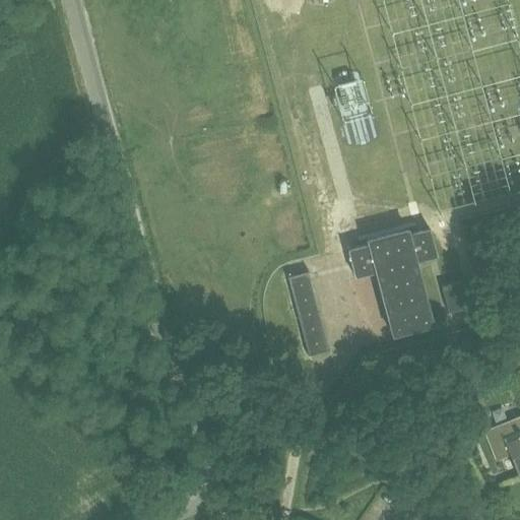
[(363,104),(355,78),(337,83),(344,111),(359,108),(358,105),(363,104)]
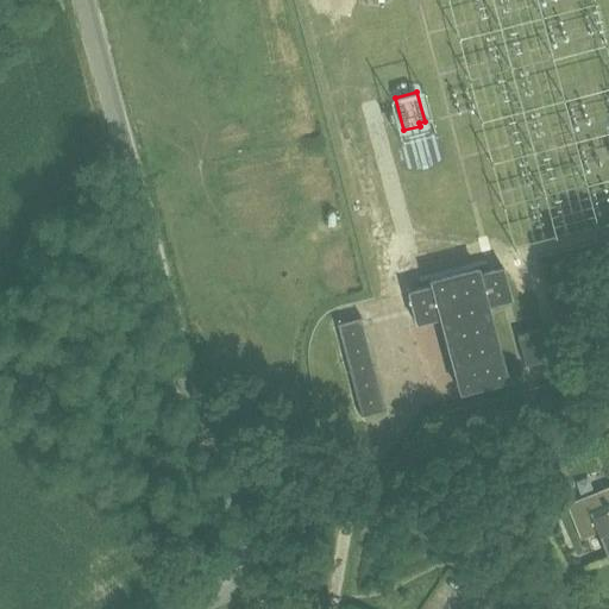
[(502,267),(493,269),(478,272),(477,267),(428,280),(429,286),(406,292),(415,325),(439,318),(459,393),(507,380),(487,306),(512,300),(502,267)]
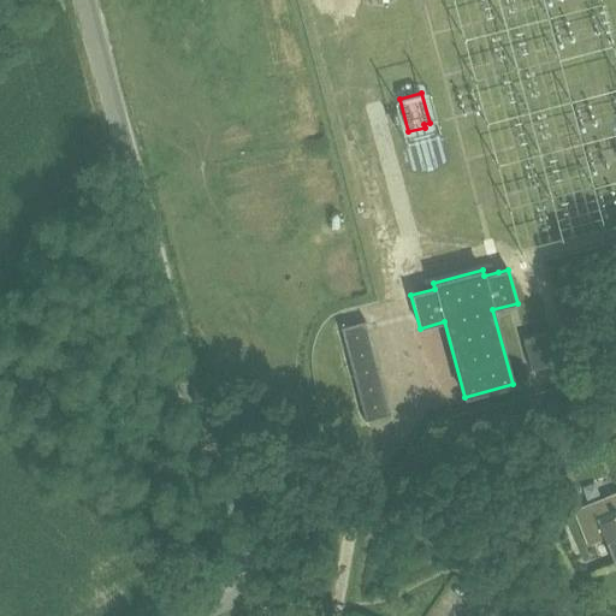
[(366,321),(339,327),(363,421),(390,414),(366,321)]
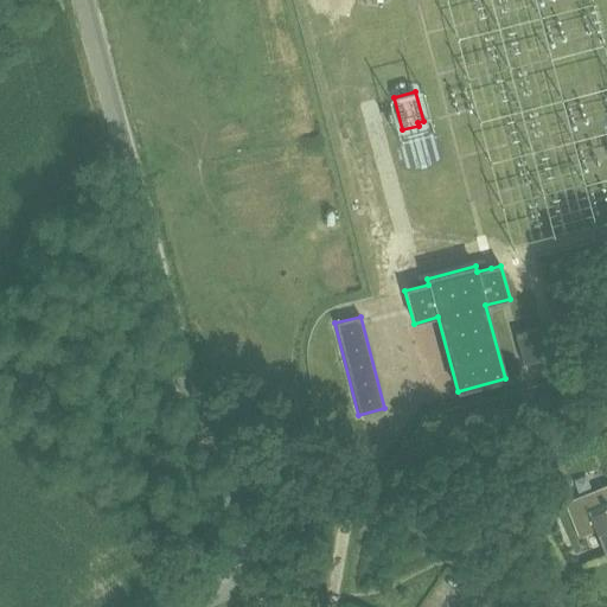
[(540,327),(515,333),(522,365),(548,359),(540,327)]
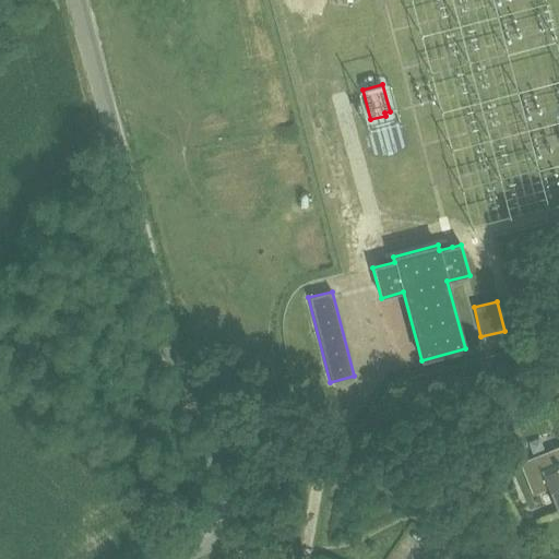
[(558,445),(519,463),(532,495),(548,489),(556,510),(558,508),(558,445)]
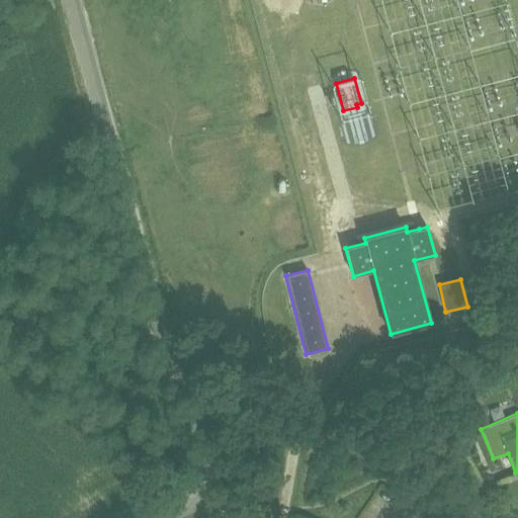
[(453,434),(465,440),(472,427),(461,421),(453,434)]
